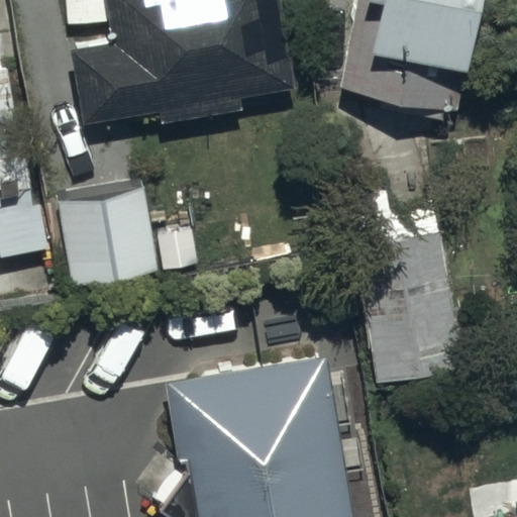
[(106,0),(109,18),(66,25),(79,99),(150,86),(153,100),(230,86),(228,78),(292,67),(280,0),(106,0)]
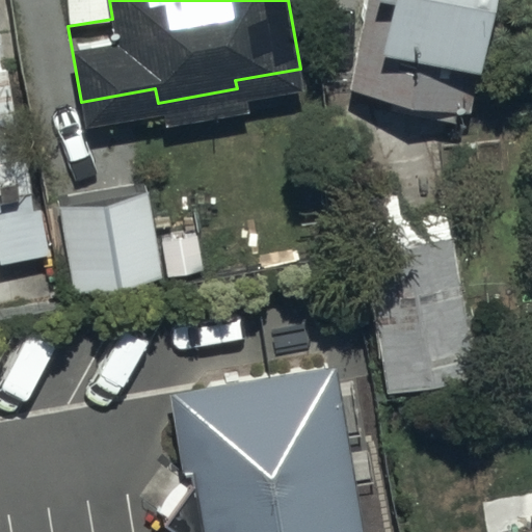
[(485,0),(356,0),(344,69),(468,94),(485,0)]
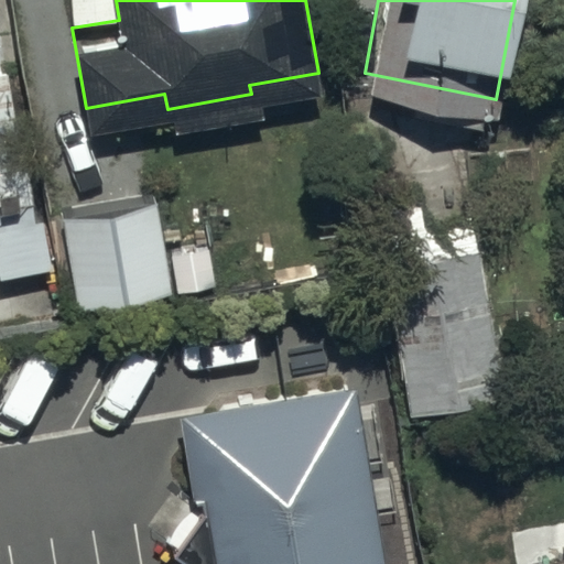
[(0,58),(0,296),(41,290),(0,58)]
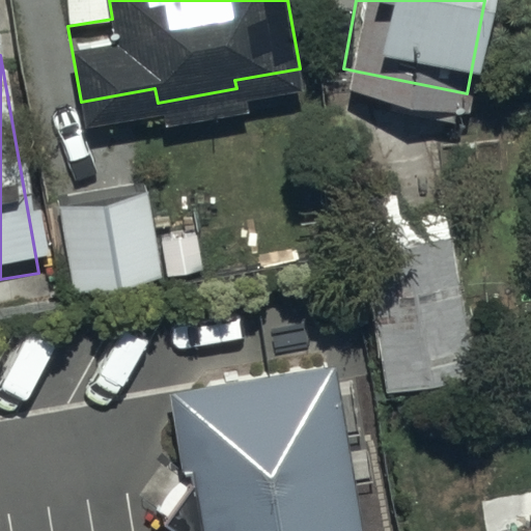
[(145,183),(57,199),(75,296),(163,279),(145,183)]
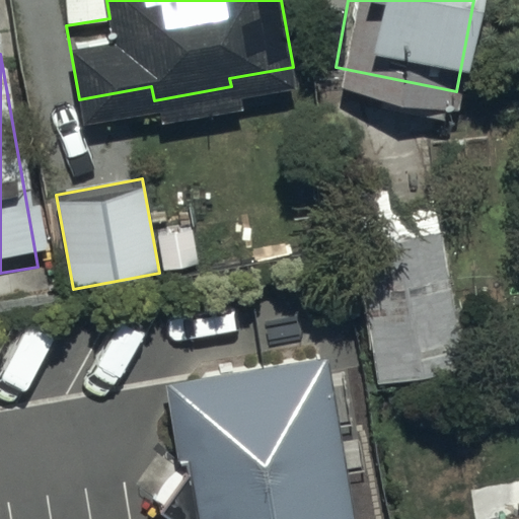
[(459,363),(434,206),(348,219),(372,376),(459,363)]
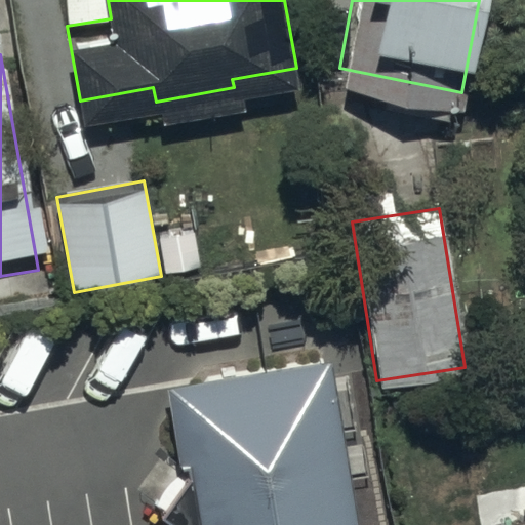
[(358,524),(332,364),(168,392),(191,524),(358,524)]
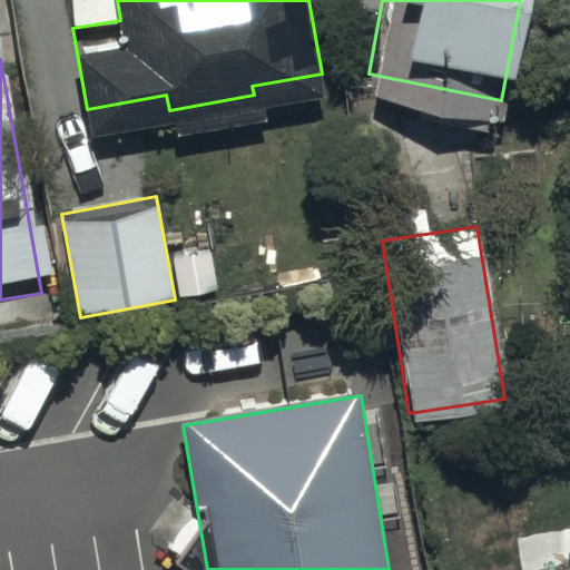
[(569,569),(569,540),(547,544),(550,569),(569,569)]
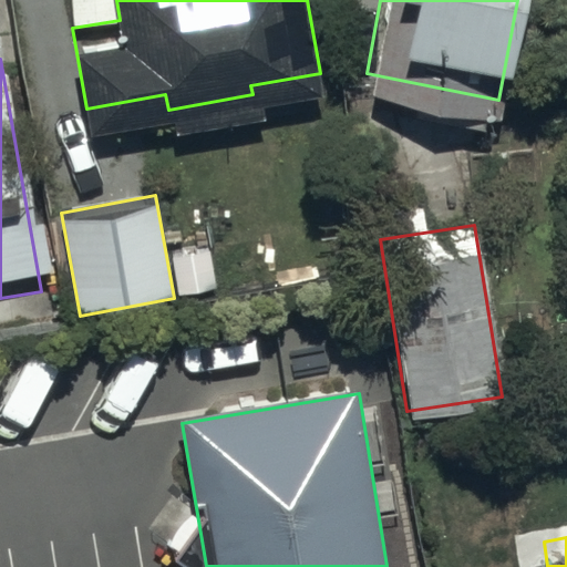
All buildings are outlined.
